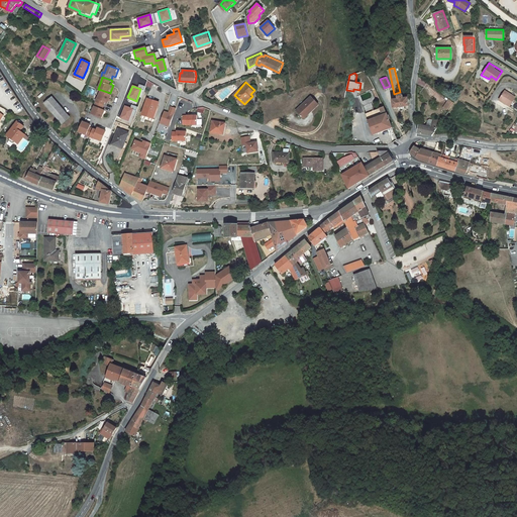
[(98,98),(96,102),(105,105),(106,101),(109,102),(112,94),(110,93),(101,90),(98,98)]
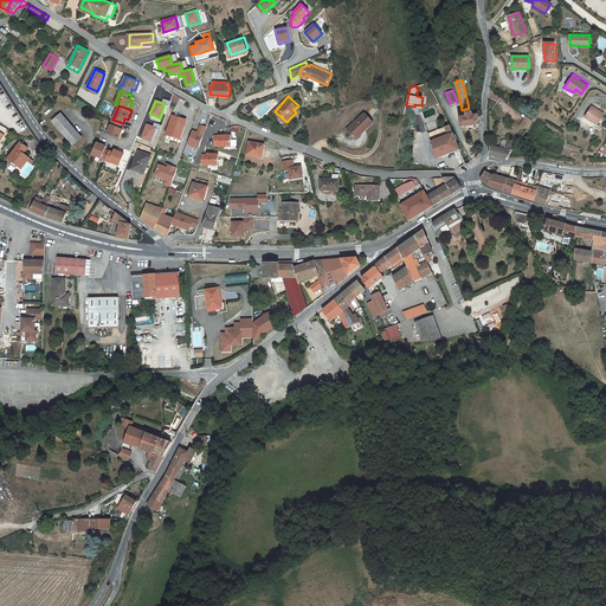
[(604,114),(592,105),(586,116),(598,123),(604,114)]
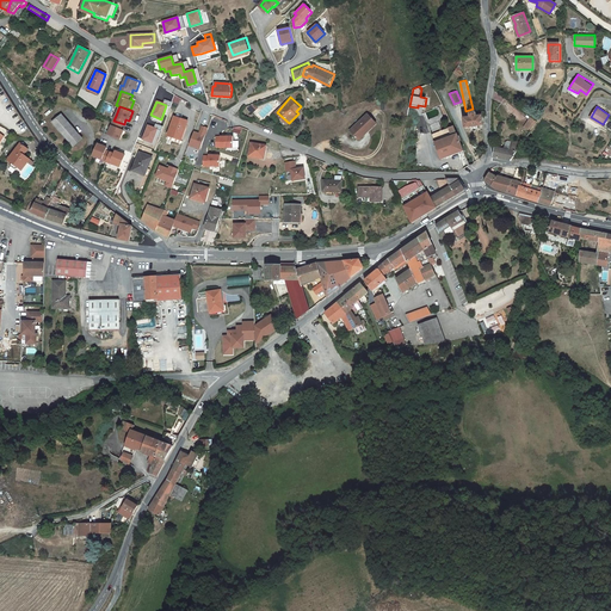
[(483,125),(483,113),(479,115),(477,112),(476,111),(475,111),(473,111),(471,111),(470,112),(469,113),(469,115),(469,117),(464,118),(467,128),(483,125)]
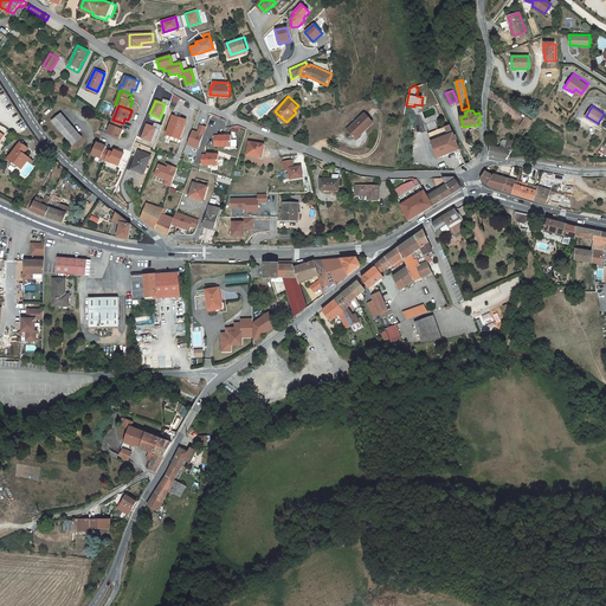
[(81,136),(60,113),(51,121),(71,144),(81,136)]
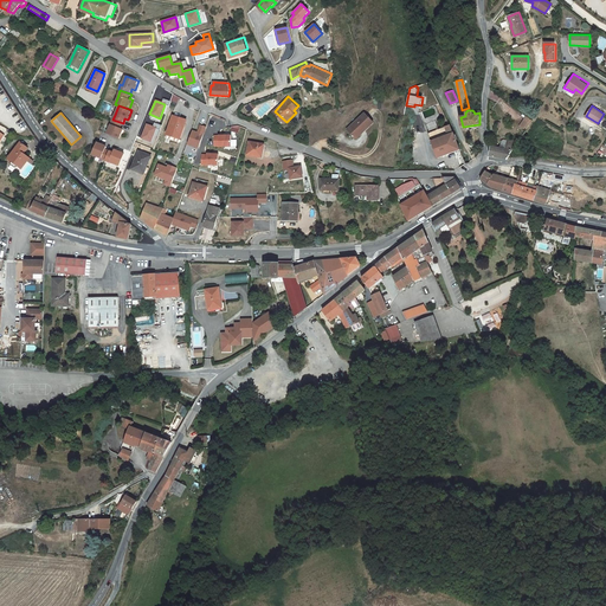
[(362,129),(365,131),(373,123),(365,114),(347,129),(354,137),(362,129)]
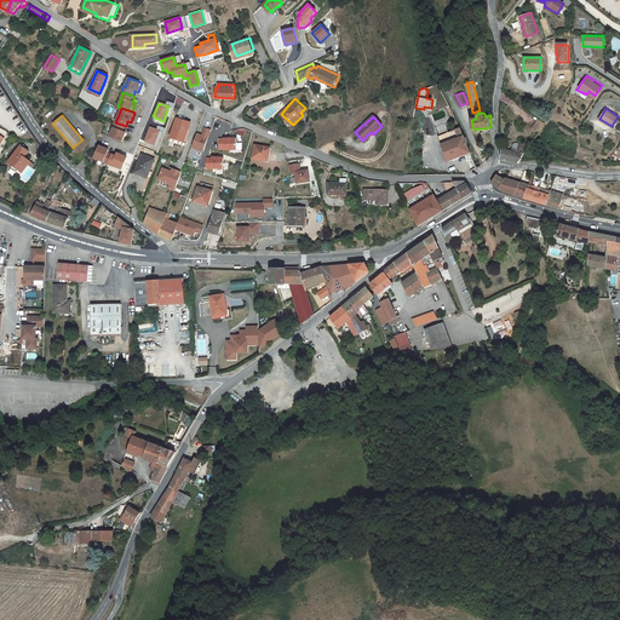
[(537,130),(543,120),(538,116),(532,126),(537,130)]
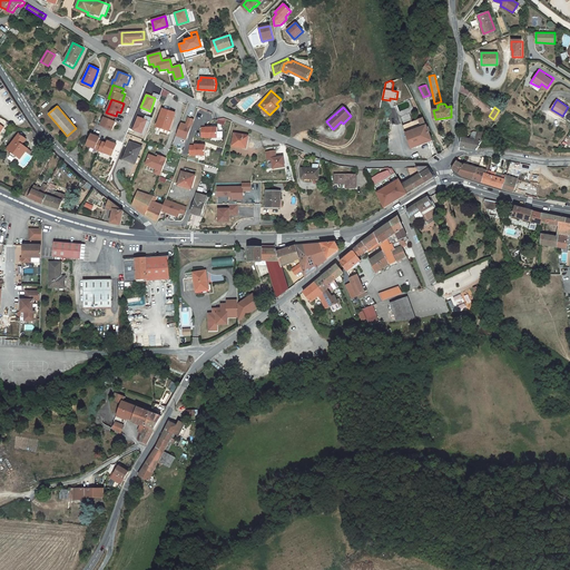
[(164,109),(158,125),(170,129),(176,112),(164,109)]
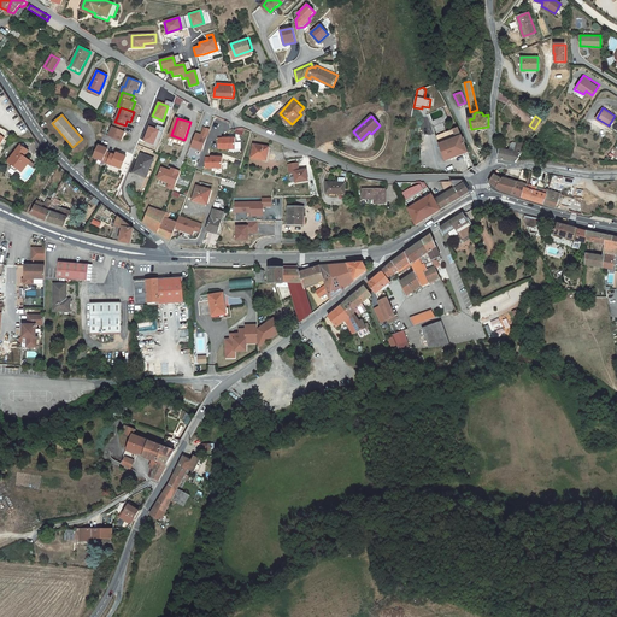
[(125,125),(115,122),(113,127),(111,135),(123,141),(127,131),(123,130),(125,125)]
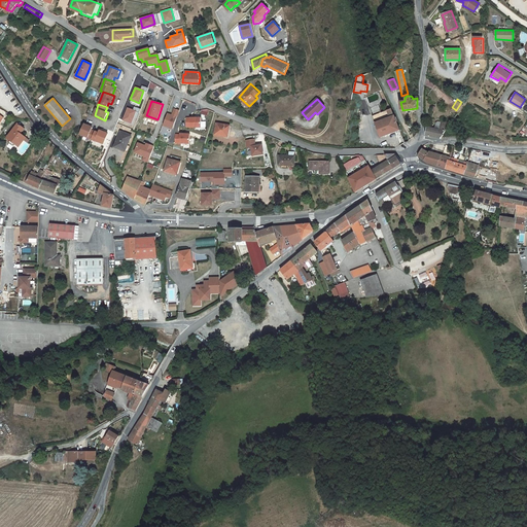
[(123,120),(131,124),(136,111),(127,108),(123,120)]
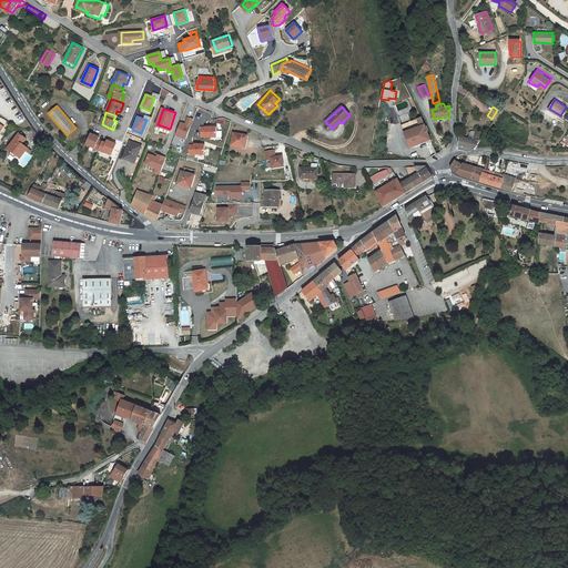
[(193,119),(188,117),(185,124),(180,123),(175,134),(185,138),(193,119)]
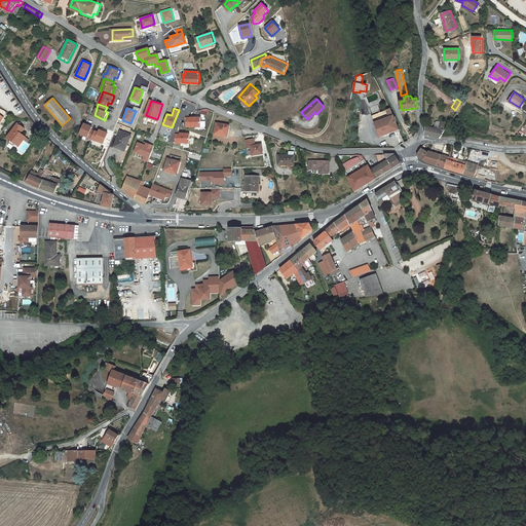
[(400,129),(390,108),(372,115),(380,137),(400,129)]
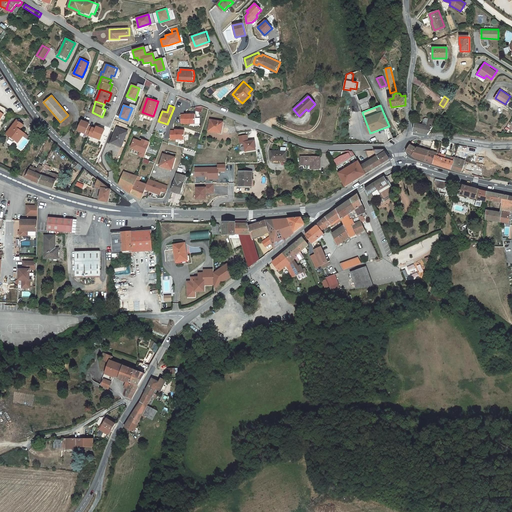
[(300,118),(308,111),(306,109),(299,116),(300,118)]
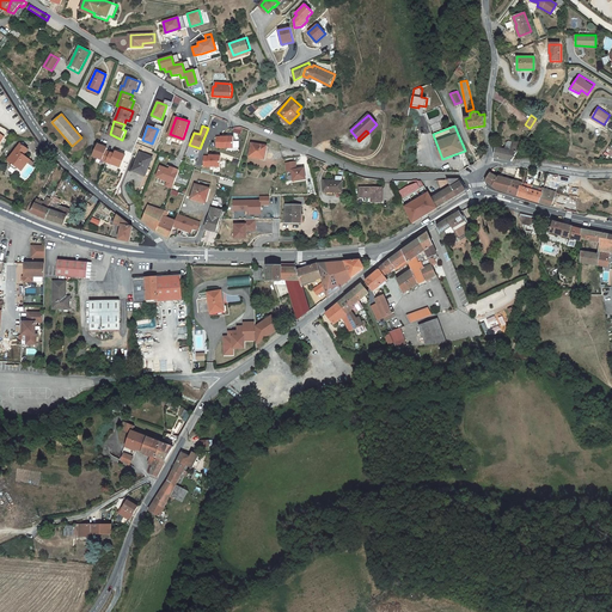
[(234,138),(218,138),(218,147),(222,147),(222,148),(234,148),(234,138)]
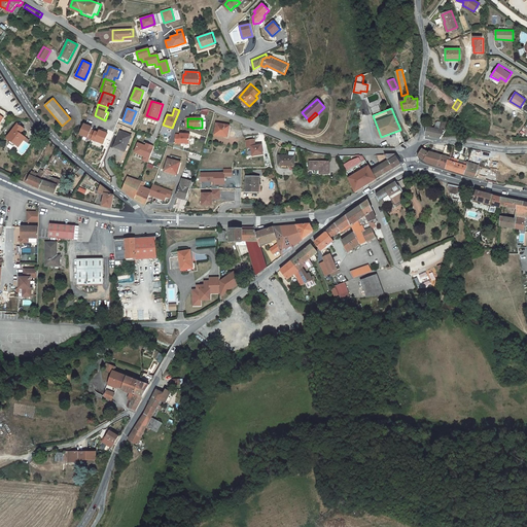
[(441,136),(444,129),(448,123),(436,118),(434,120),(432,128),(426,127),(425,135),(440,138),(441,136)]
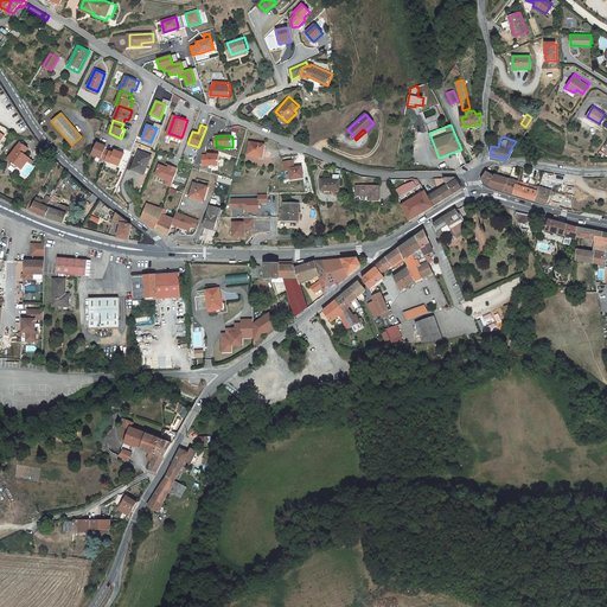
[(19,142),(7,159),(21,168),(26,161),(31,164),(32,161),(29,159),(21,154),(26,147),(19,142)]
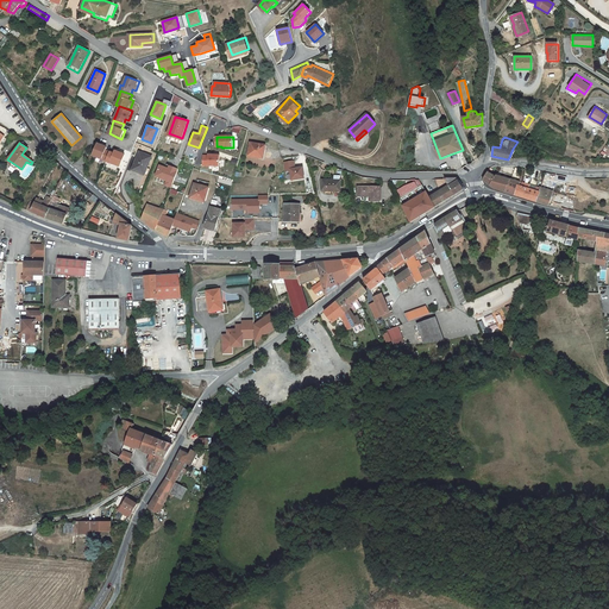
[(108,146),(99,143),(94,155),(104,158),(104,159),(107,161),(112,151),(107,150),(108,146)]
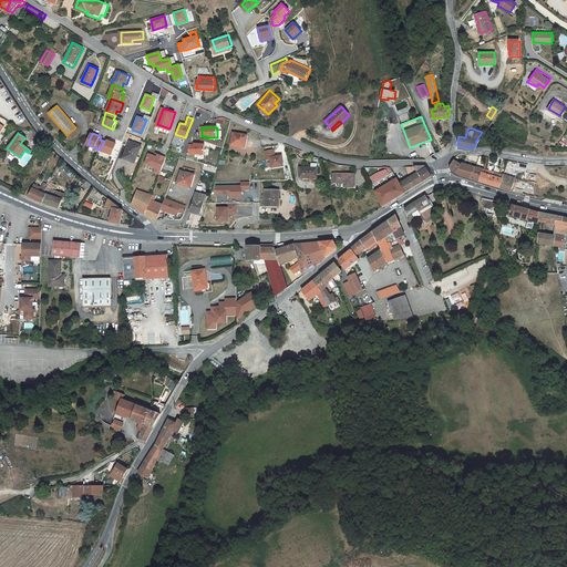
[(248,135),(234,133),(232,145),(246,147),(248,135)]
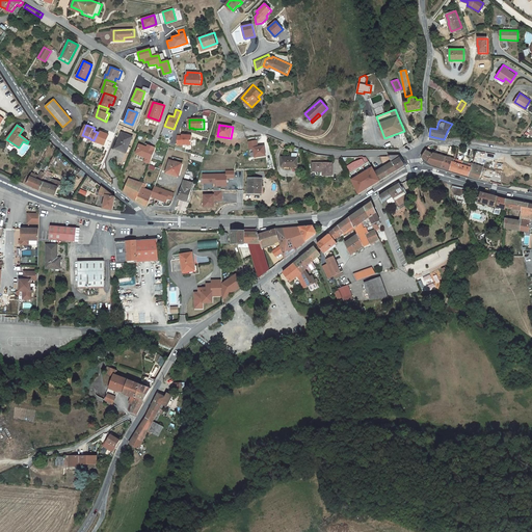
[(101,133),(98,132),(94,140),(98,142),(98,141),(106,144),(110,134),(102,131),(101,133)]
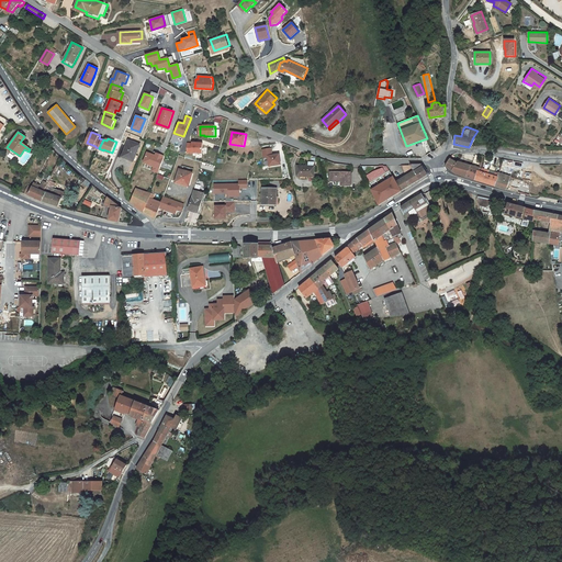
[(141,144),(128,139),(124,150),(126,152),(124,157),(134,161),(141,144)]
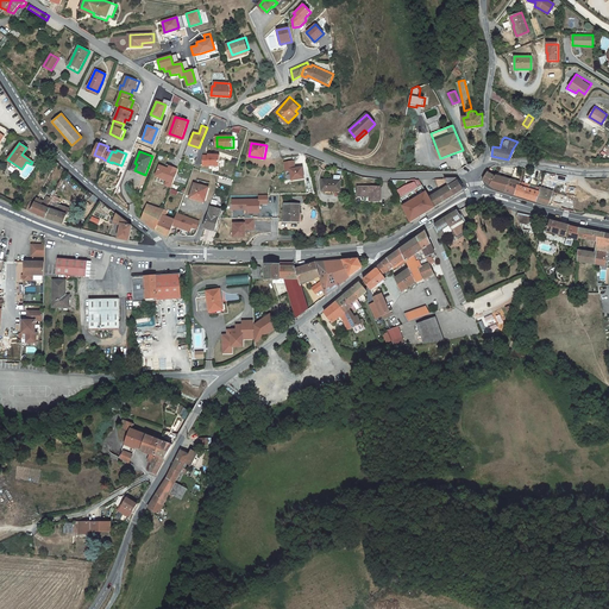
[(209,156),(205,156),(203,165),(220,167),(221,156),(209,155),(209,156)]
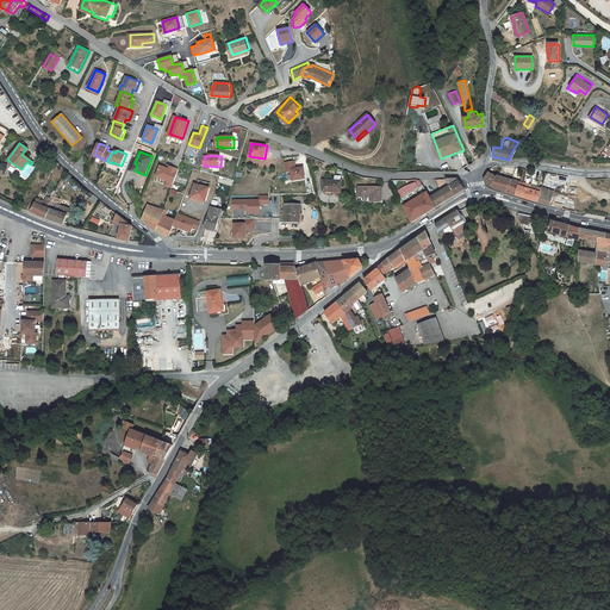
[(296,161),(284,162),(286,173),(291,172),(292,181),(305,180),(304,167),(297,168),(296,161)]
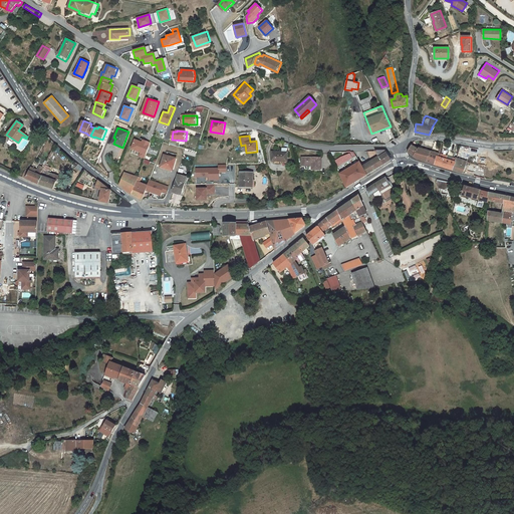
[(143,142),(136,140),(133,149),(142,152),(147,154),(151,145),(150,145),(151,143),(147,141),(146,143),(143,142)]
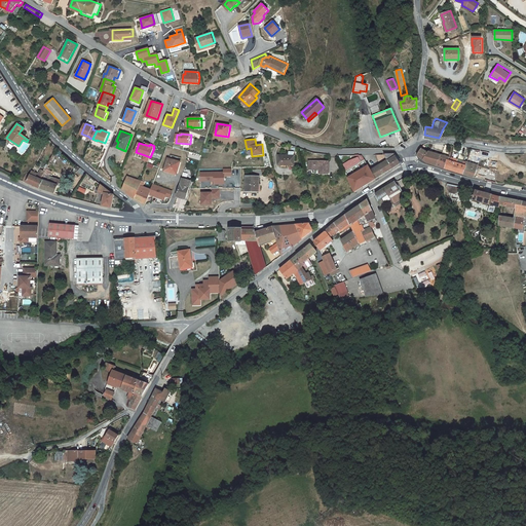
[(438,154),(428,151),(426,153),(420,148),(416,154),(425,161),(434,163),(438,154)]
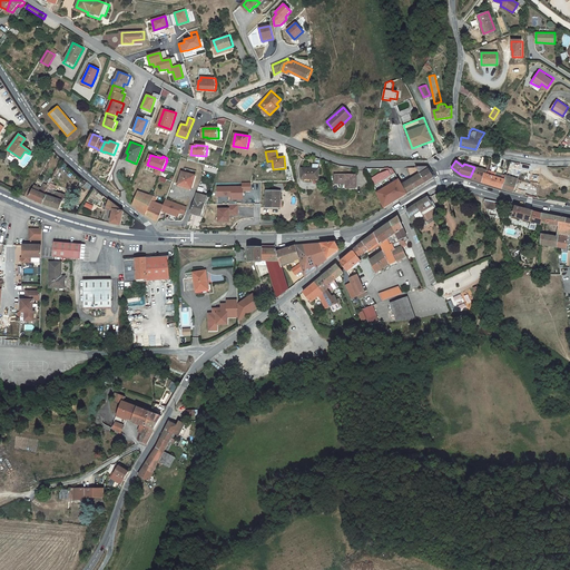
[(311,180),(311,179),(318,179),(320,169),(318,169),(318,166),(313,165),(313,169),(302,168),(302,180),(311,180)]
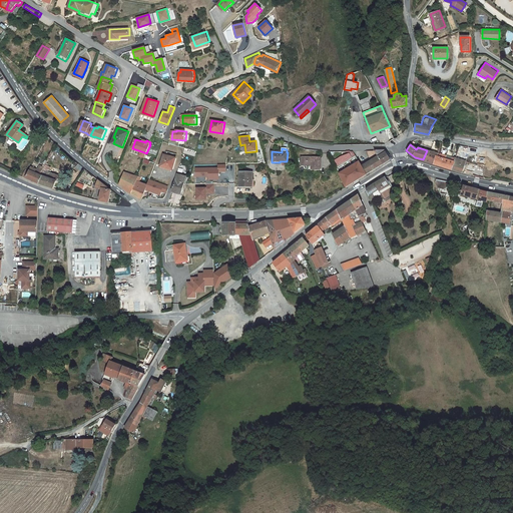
[(382,163),(375,149),(373,149),(371,149),(366,149),(370,160),(361,165),(364,170),(366,174),(370,171),(374,168),(382,163)]
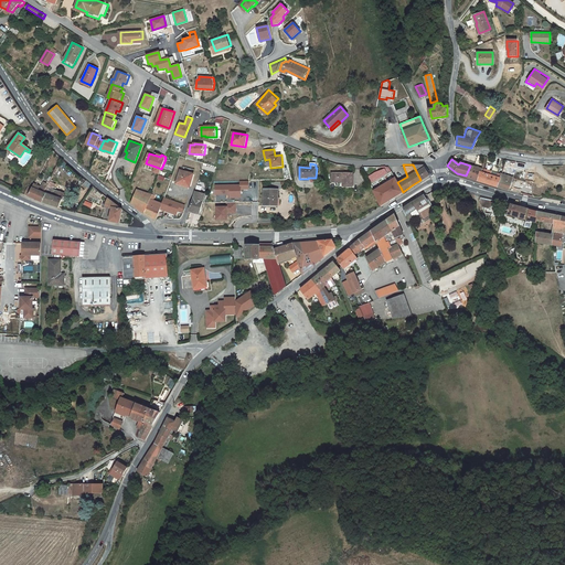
[(423,164),(413,164),(420,180),(428,174),(423,164)]
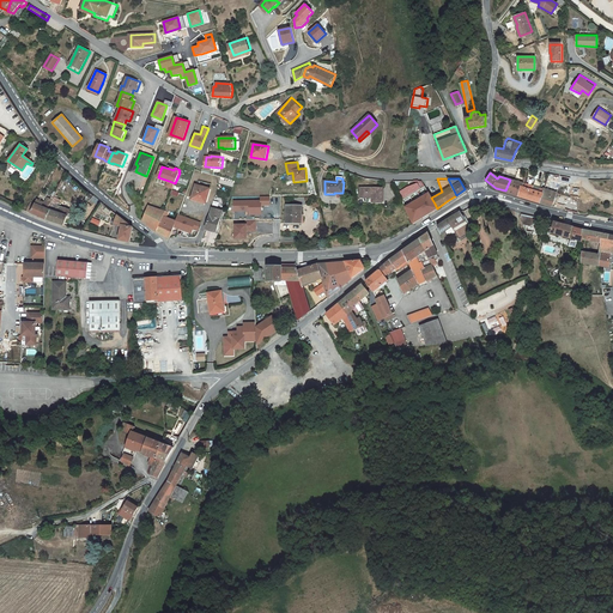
[(510,180),(505,190),(515,194),(517,184),(521,186),(523,183),(520,182),(510,180)]
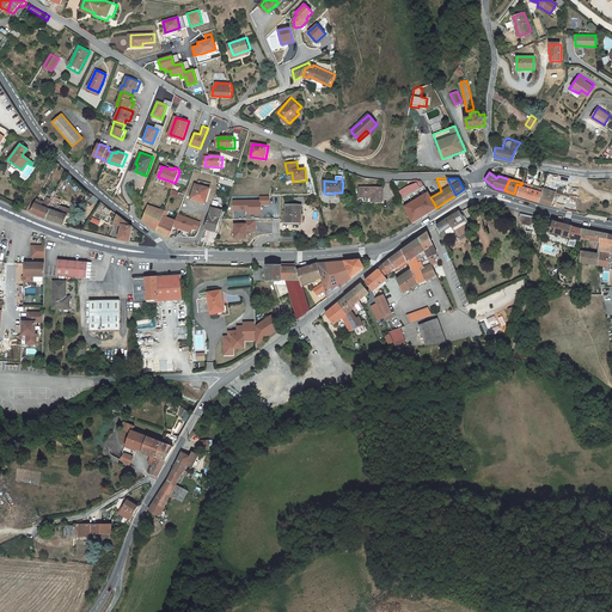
[(402,199),(424,185),(422,181),(412,181),(414,184),(407,187),(398,191),(402,199)]
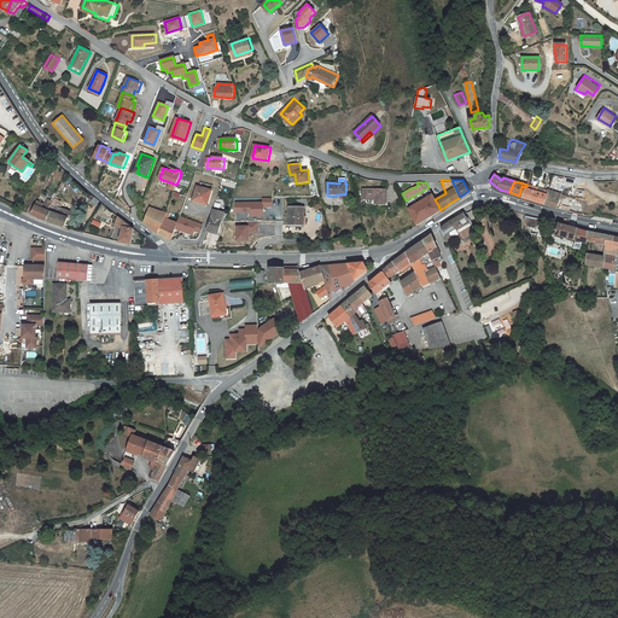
[(531,198),(544,203),(547,194),(542,193),(543,188),(528,185),(525,187),(522,186),(519,196),(523,196),(531,198)]
